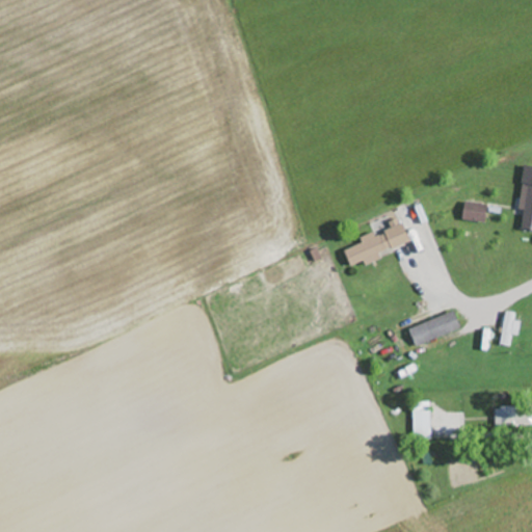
[(531,166),(527,166),(522,209),(527,210),(525,230),(531,230),(531,166)]
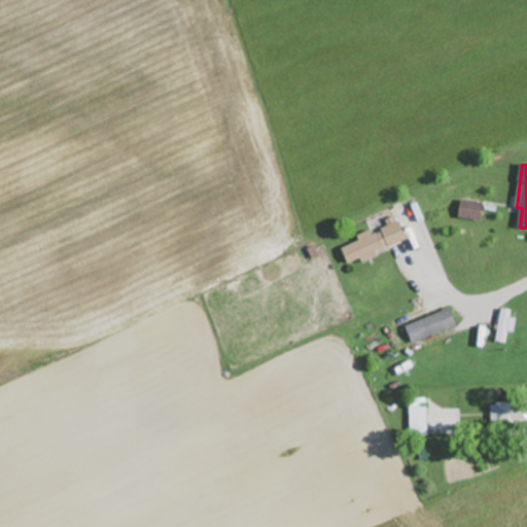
[(390,246),(410,240),(403,221),(384,227),(390,246)]
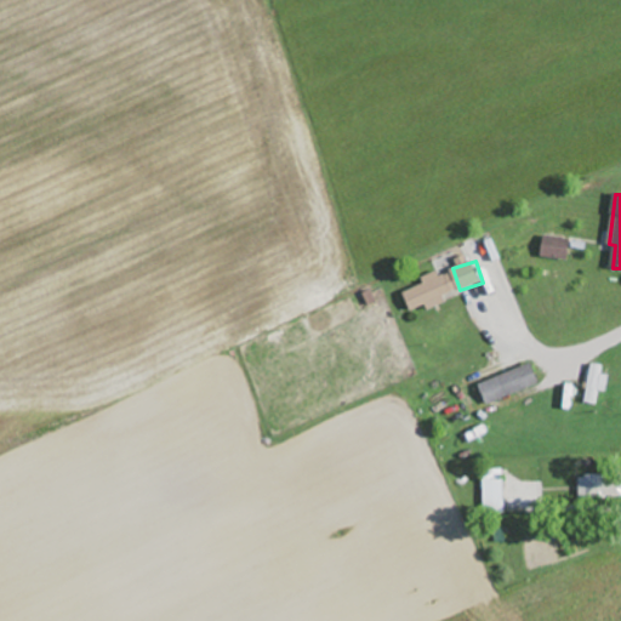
[(426,283),(403,292),(411,312),(455,292),(444,269),(423,278),(426,283)]
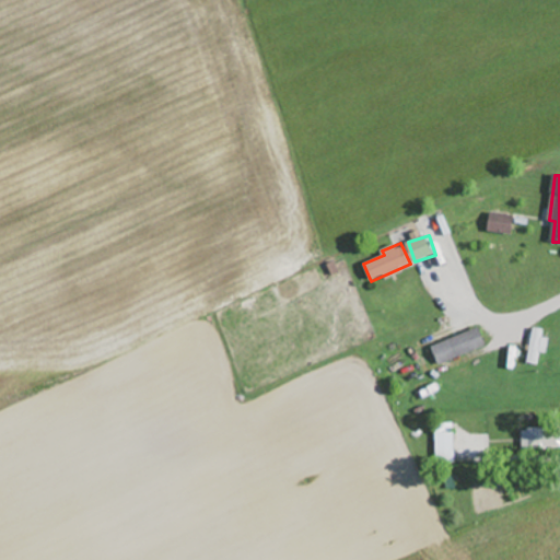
[(489,347),(482,327),(434,343),(441,363),(489,347)]
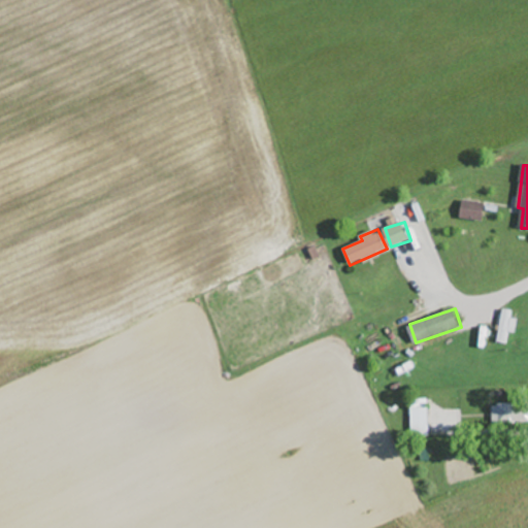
[(509,332),(517,332),(518,319),(513,319),(514,309),(501,308),(498,342),(508,343),(509,332)]
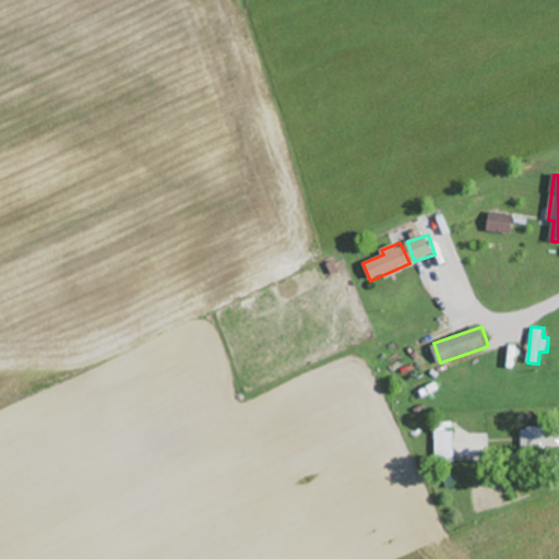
[(435,461),(455,461),(455,425),(435,425),(435,461)]
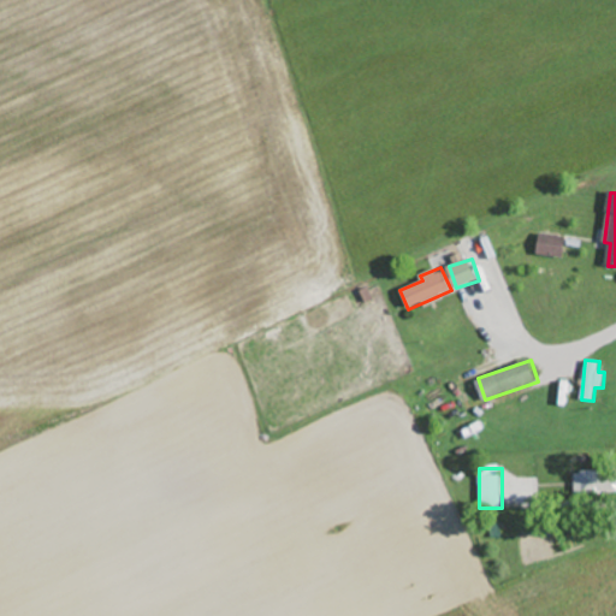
[(615,469),(579,471),(579,493),(615,492),(615,469)]
